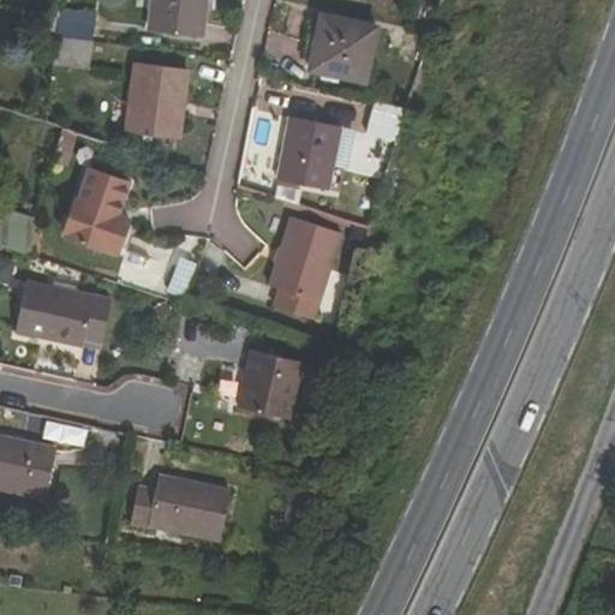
[(204,0),(154,0),(149,33),(199,40),(204,0)]
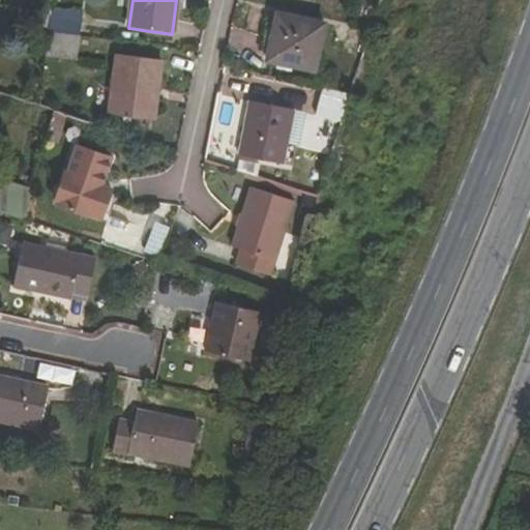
[(268,61),(315,70),(324,25),(277,15),(268,61)]
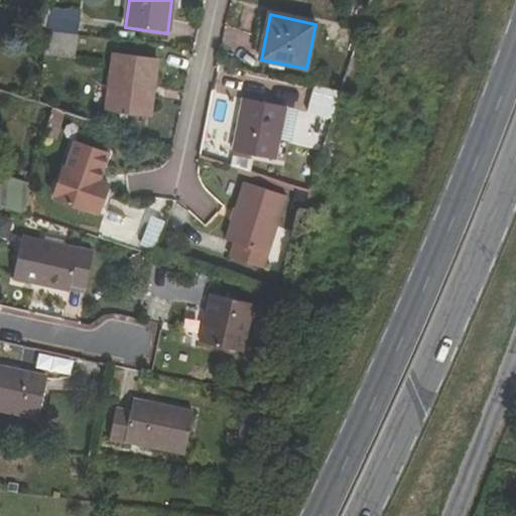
[(46,31),(78,35),(80,18),(47,15),(46,31)]
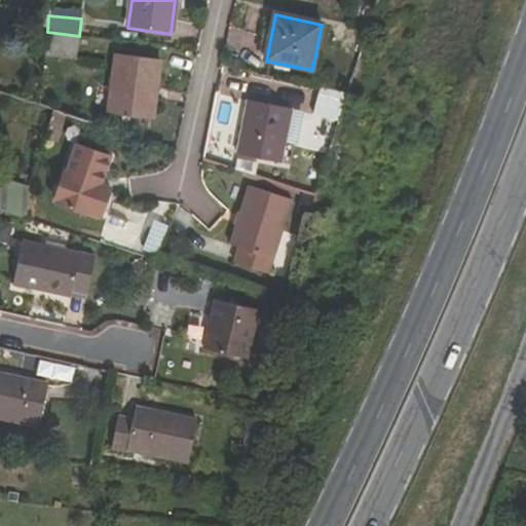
[(45,49),(78,52),(79,36),(47,32),(45,49)]
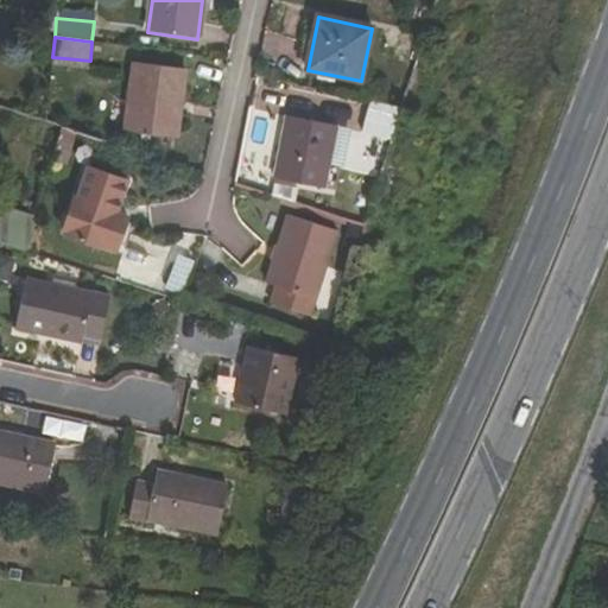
[(126,131),(177,137),(185,70),(134,64),(126,131)]
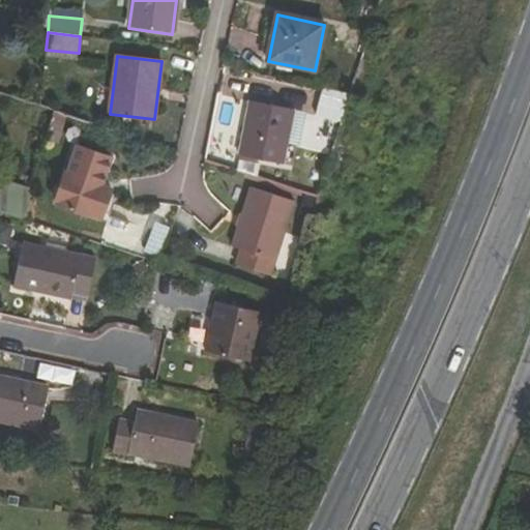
[(316,115),(330,119),(336,99),(321,94),(316,115)]
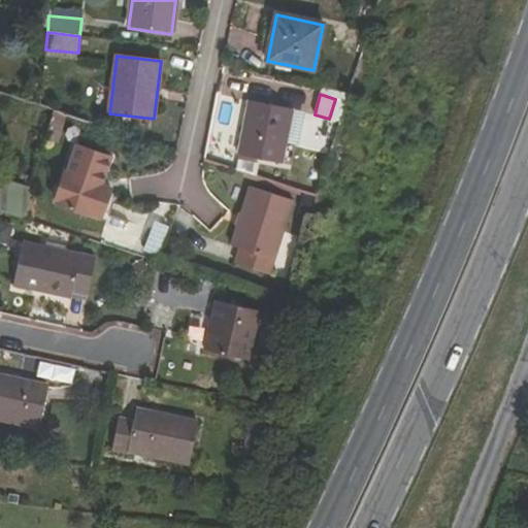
[(289,128),(302,131),(305,113),(249,102),(238,155),(283,163),(289,128)]
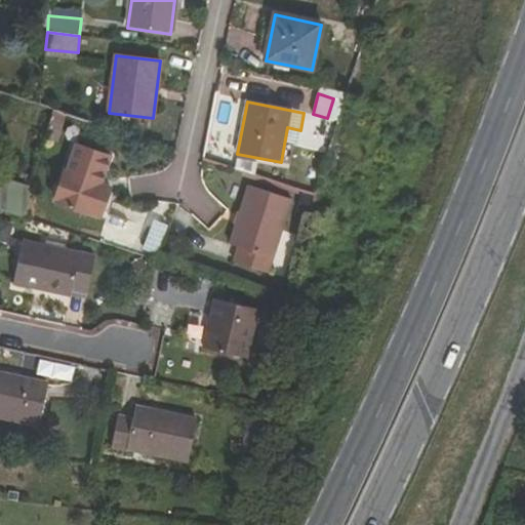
[(55,202),(91,214),(92,212),(99,215),(106,199),(97,196),(102,186),(111,158),(76,146),(67,172),(66,171),(55,202)]
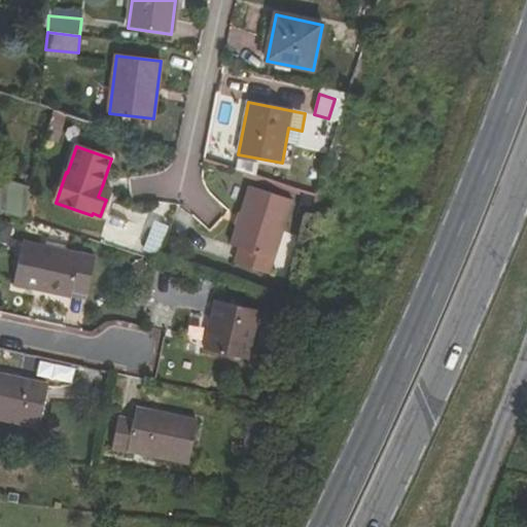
[(0,210),(29,220),(31,189),(0,179),(0,210)]
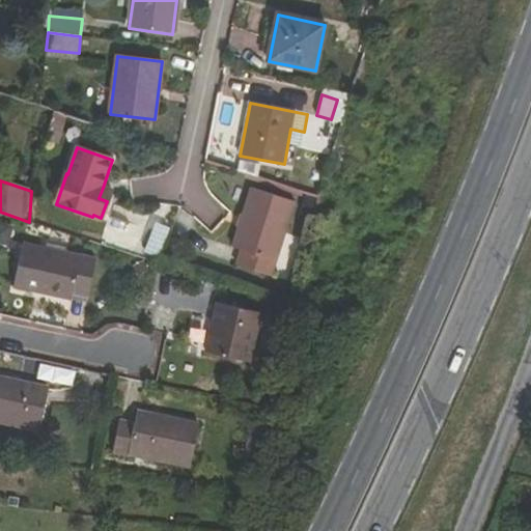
[(103,188),(99,198),(107,201),(110,191),(103,188)]
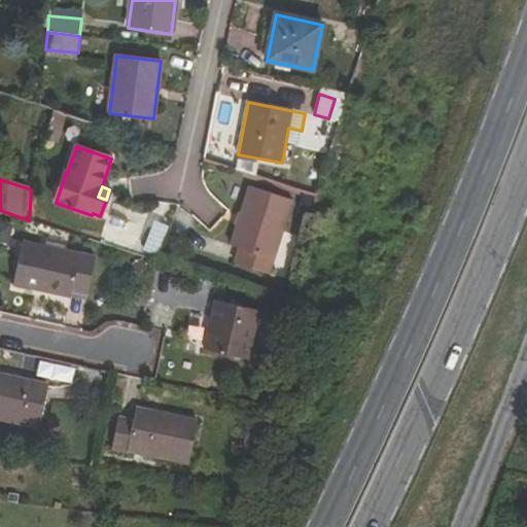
[(231,245),(239,248),(235,261),(271,273),(292,201),(249,187),(231,245)]
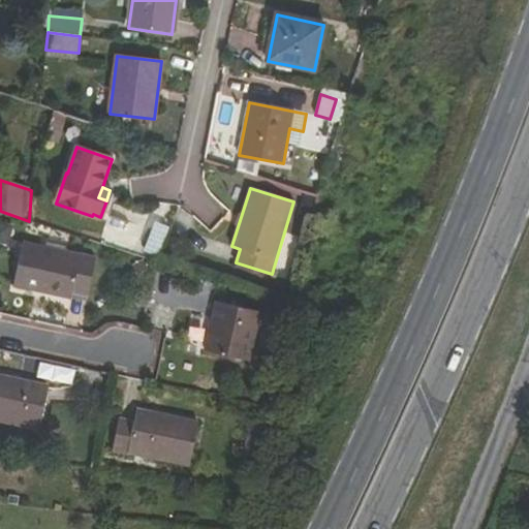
[(14,287),(70,300),(71,294),(87,298),(96,257),(24,242),(14,287)]
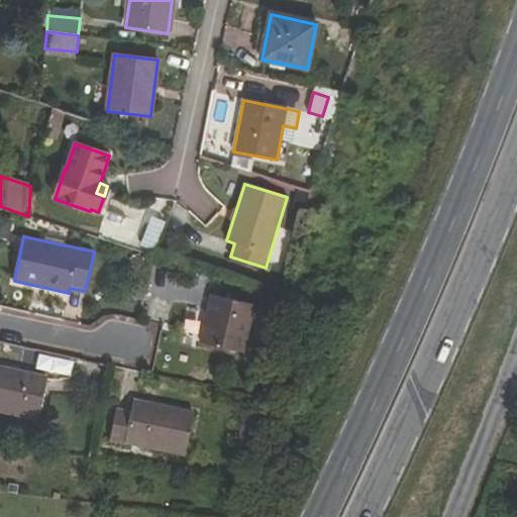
[(200,342),(243,352),(253,305),(210,295),(200,342)]
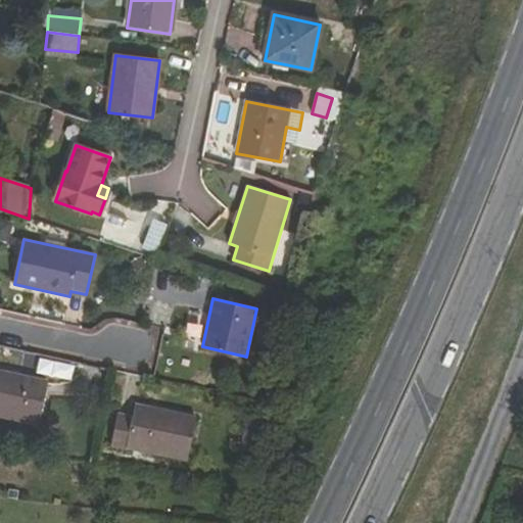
[(0,418),(39,426),(47,384),(0,374),(0,418)]
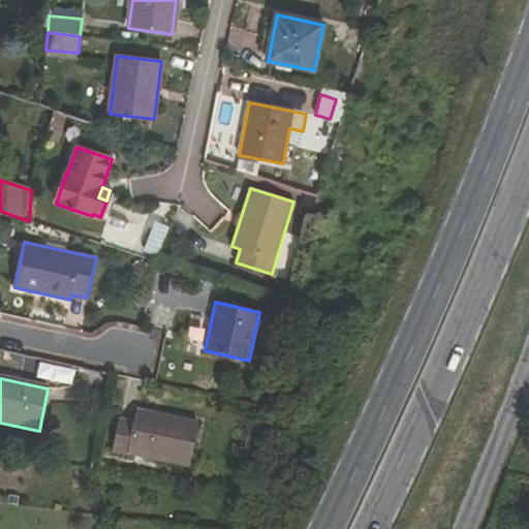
[(198,426),(136,411),(134,423),(120,419),(113,452),(188,468),(198,426)]
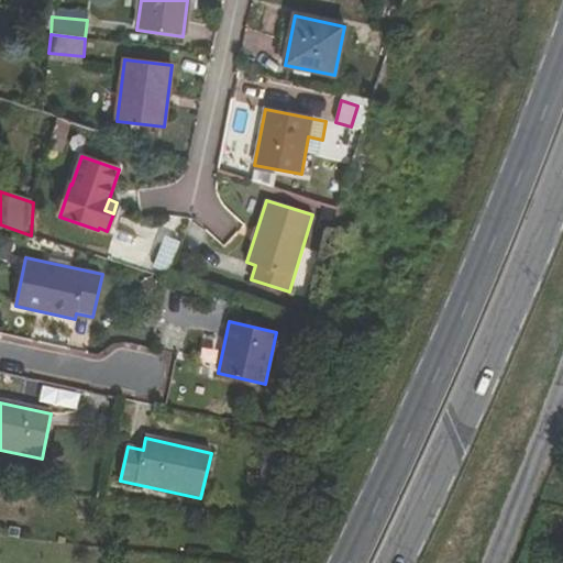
All buildings are outlined.
